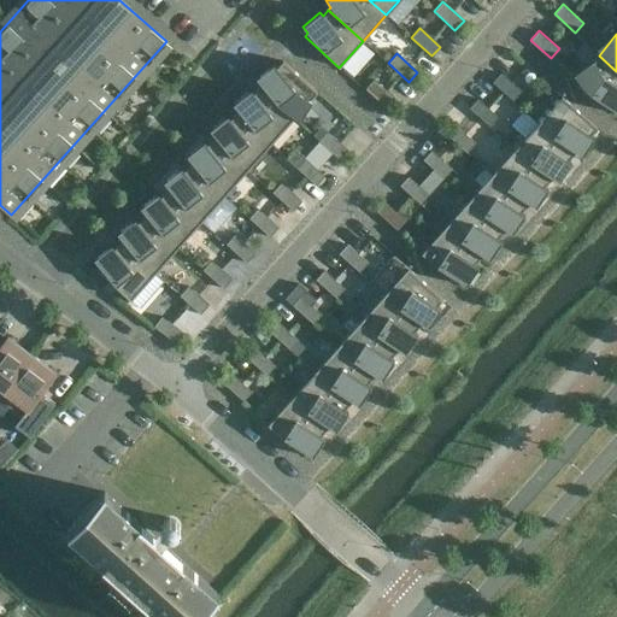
[(616,71),(599,56),(575,82),(610,113),(612,110),(616,112),(616,71)]
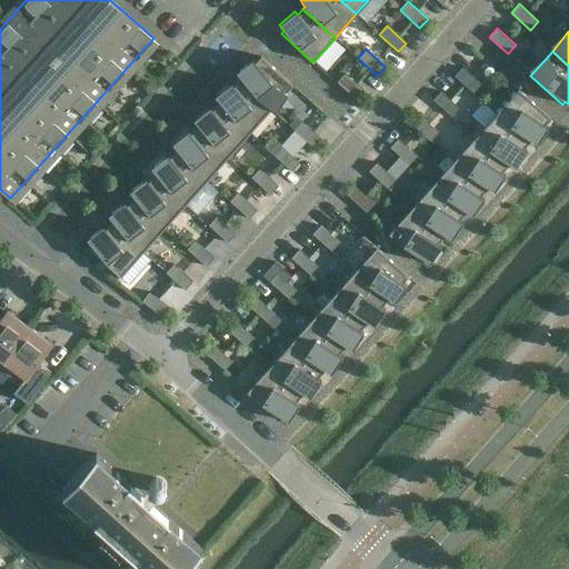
[(241,78),(239,81),(270,109),(292,86),(260,57),(255,62),(252,59),(236,72),(241,78)]
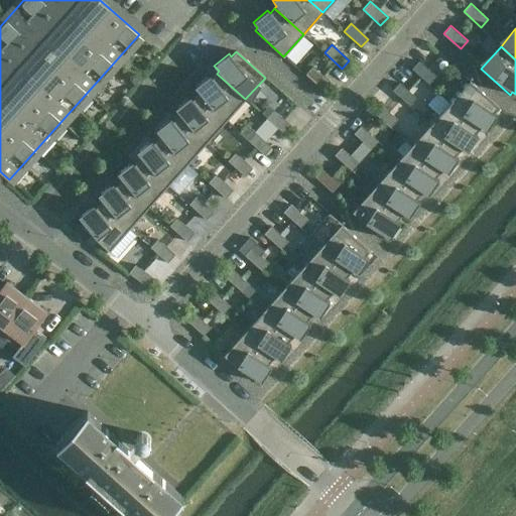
[(412,69),(429,84),(436,76),(419,60),(412,69)]
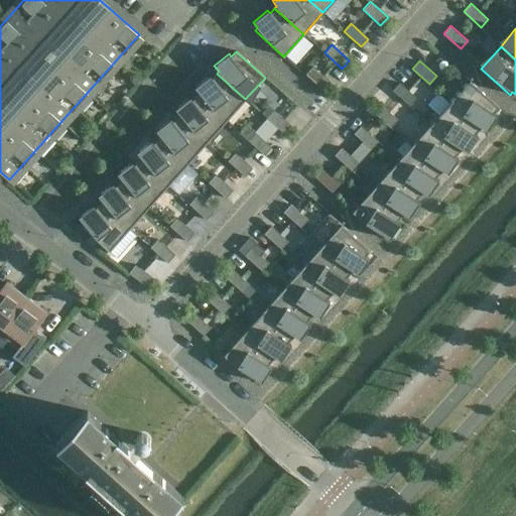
[(312,67),(304,75),(323,90),(330,82),(312,67)]
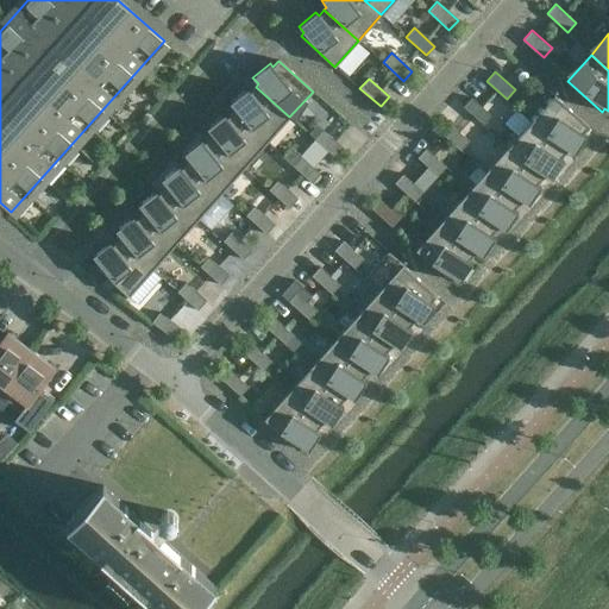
[(234,110),(232,112),(267,143),(289,117),(256,87),(250,93),(246,88),(230,102),(234,110)]
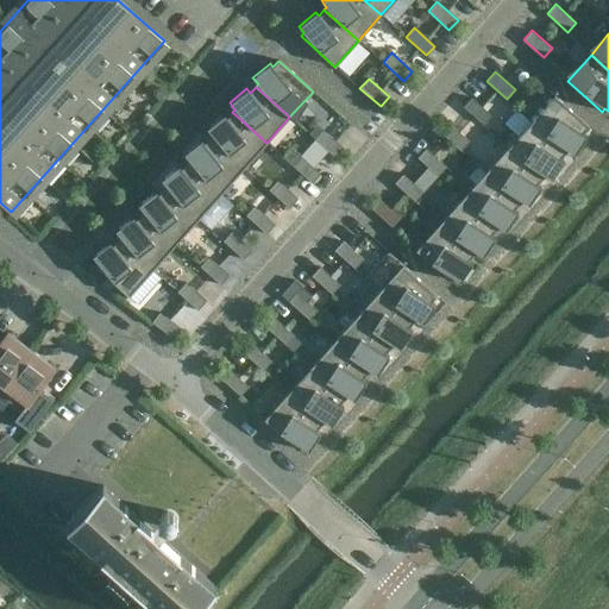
[(554,95),(531,121),(565,152),(567,150),(575,155),(586,136),(582,133),(589,126),(554,95)]
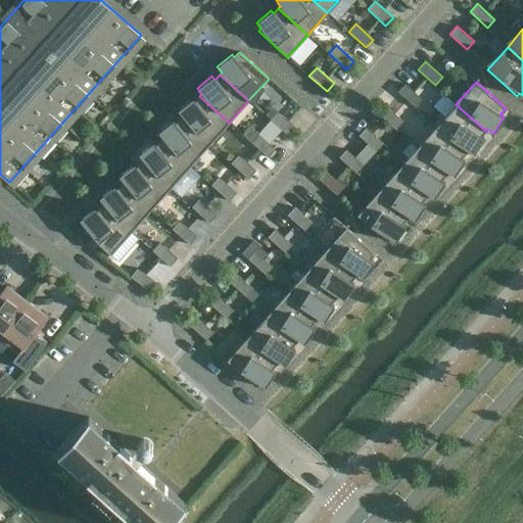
[(396,93),(414,108),(423,99),(406,83),(396,93)]
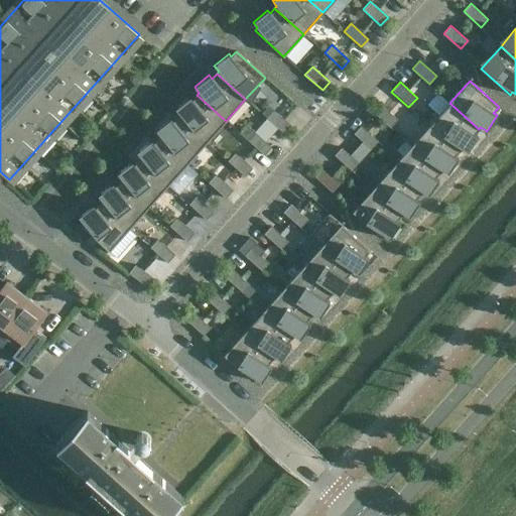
[(179,114),(177,116),(207,142),(226,121),(197,95),(192,100),(189,97),(175,109),(179,114)]
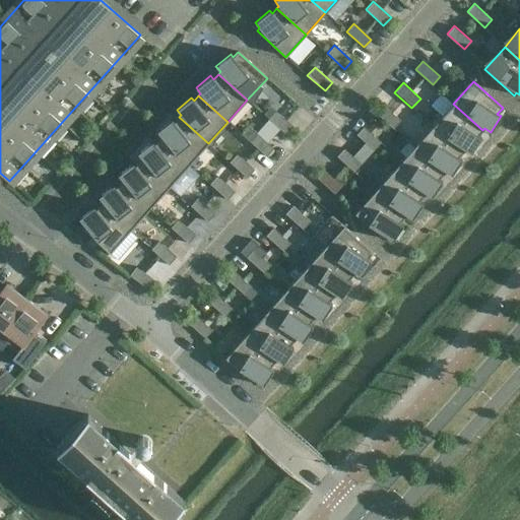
[(377,112),(394,128),(401,120),(384,104),(377,112)]
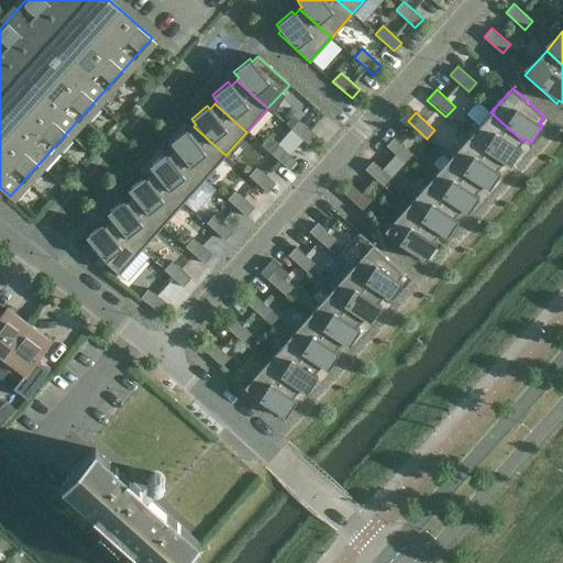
[(522,141),(490,112),(470,136),(500,165),(504,162),(509,166),(521,150),(517,146),(522,141)]
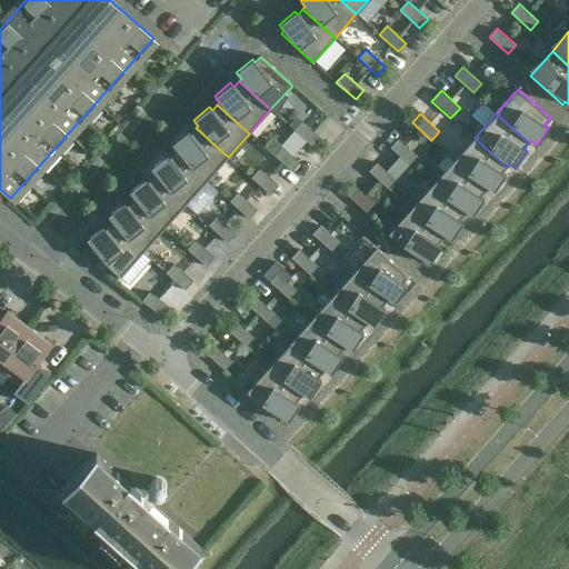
[(287,120),(273,133),(281,141),(295,128),(287,120)]
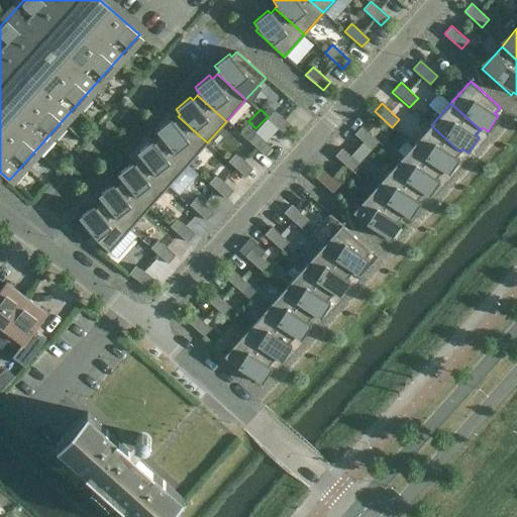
[(284,134),(291,126),(274,110),(267,118),(284,134)]
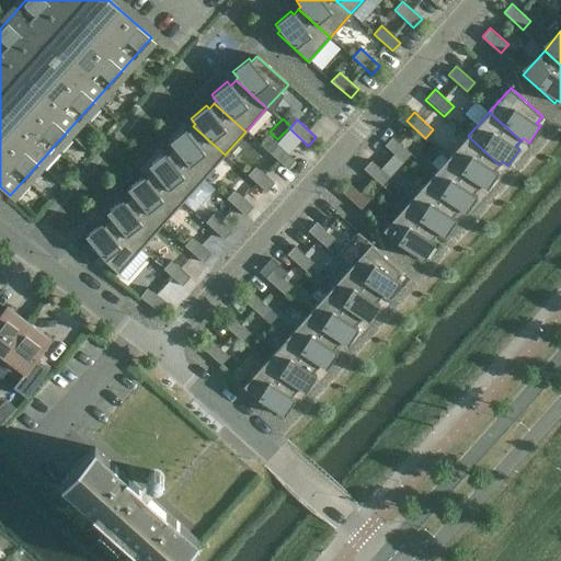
[(225,155),(193,126),(187,133),(185,129),(170,141),(174,148),(172,150),(204,179),(225,155)]
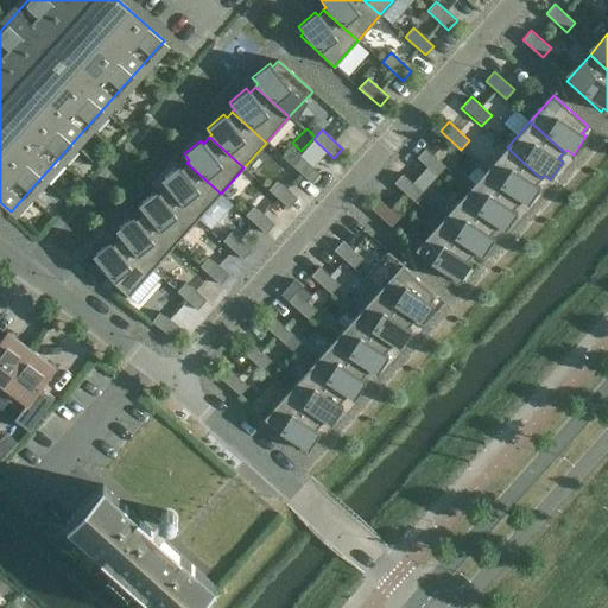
[(417,157),(438,175),(447,166),(425,147),(417,157)]
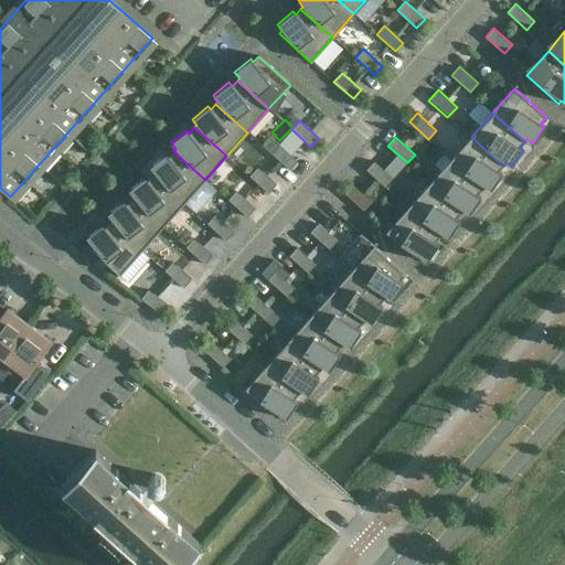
[(502,166),(471,137),(450,160),(481,189),(483,187),(490,191),(501,173),(498,171),(502,166)]
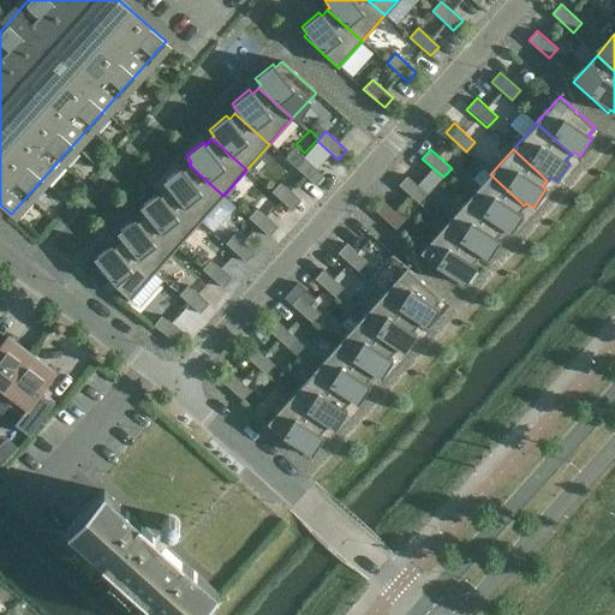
[(315,185),(323,175),(303,157),(294,167),(315,185)]
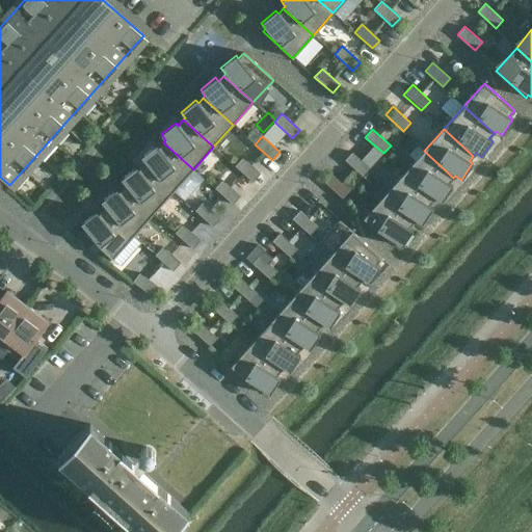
[(193,169),(163,142),(158,148),(156,144),(140,157),(145,162),(143,164),(173,191),(193,169)]
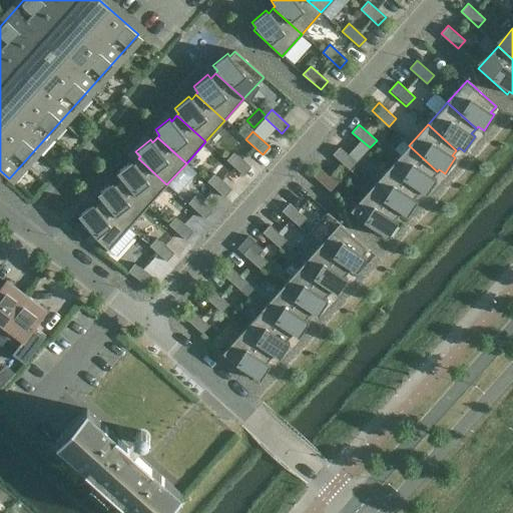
[(333,153),(350,169),(358,161),(340,145),(333,153)]
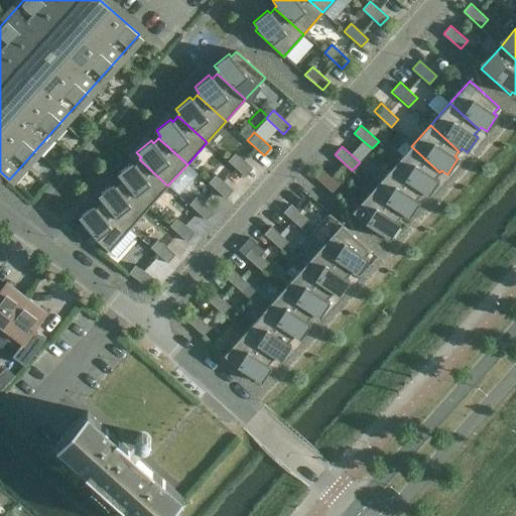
[(439,172),(411,146),(391,168),(420,195),(422,191),(428,196),(438,179),(435,177),(439,172)]
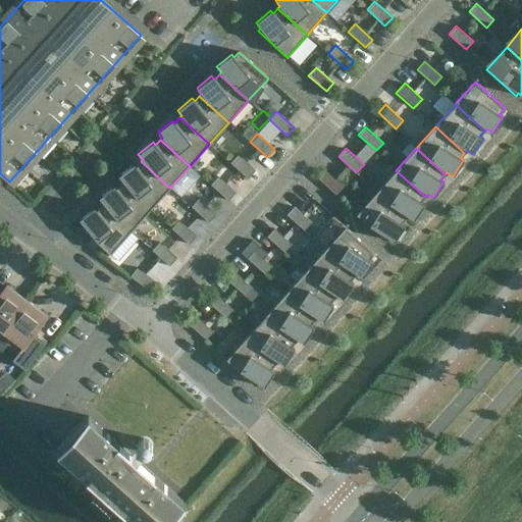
[(248,179),(255,171),(238,155),(229,163),(248,179)]
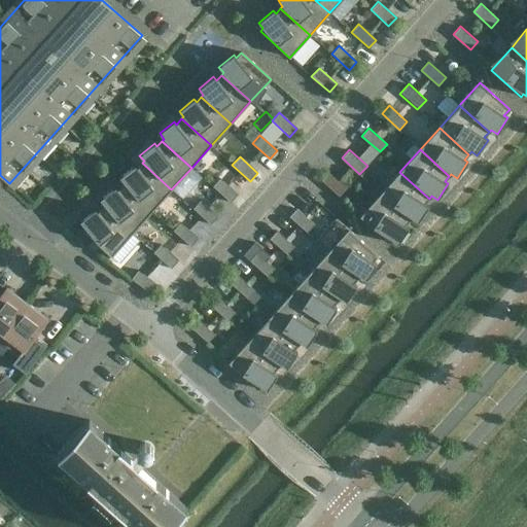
[(171,189),(142,163),(137,168),(135,165),(119,177),(124,183),(121,185),(151,212),(171,189)]
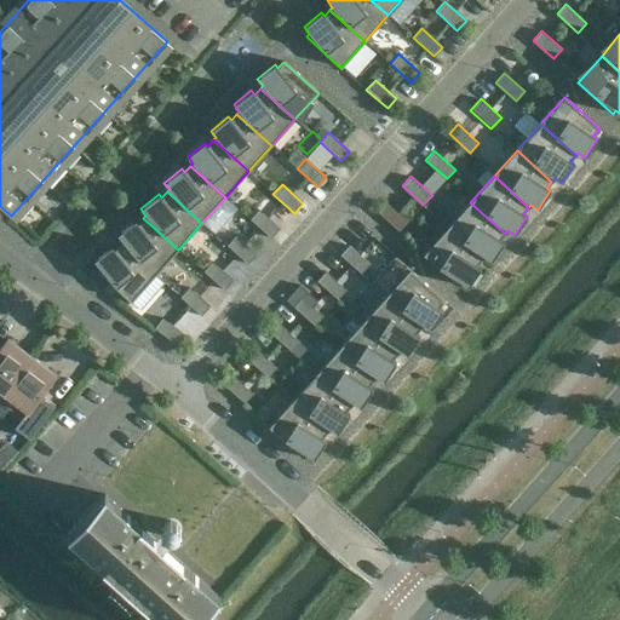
[(379,212),(400,231),(408,220),(388,202),(379,212)]
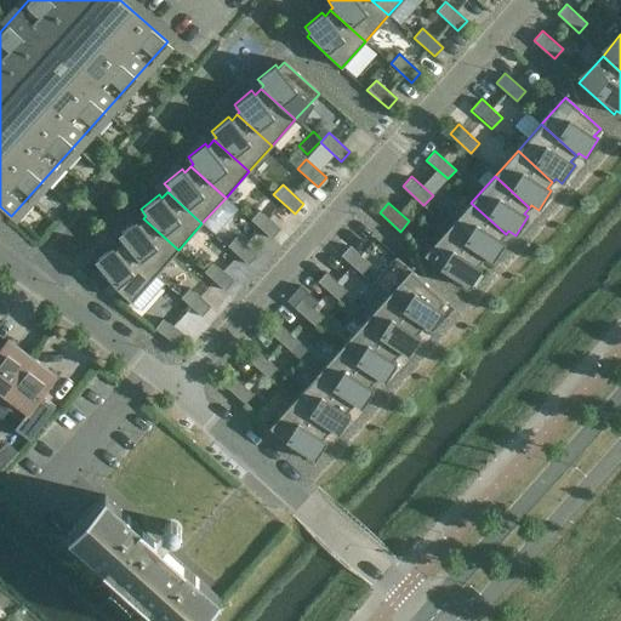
[(506,234),(471,203),(448,228),(483,260),(485,257),(491,261),(505,243),(501,240),(506,234)]
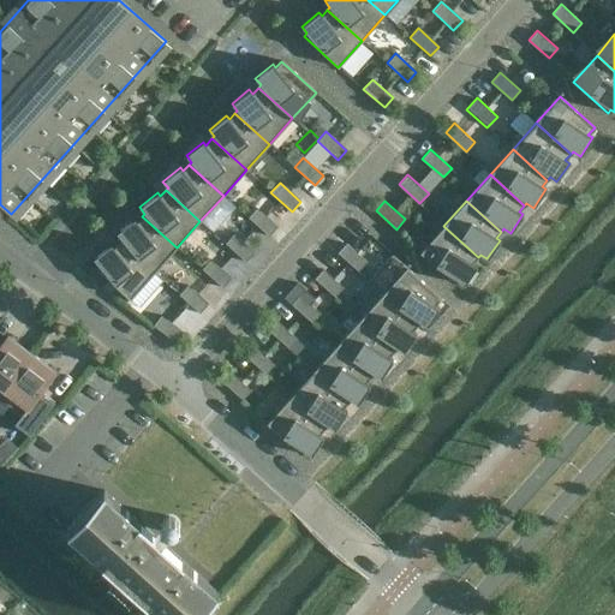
[(269,237),(278,227),(256,209),(248,218),(269,237)]
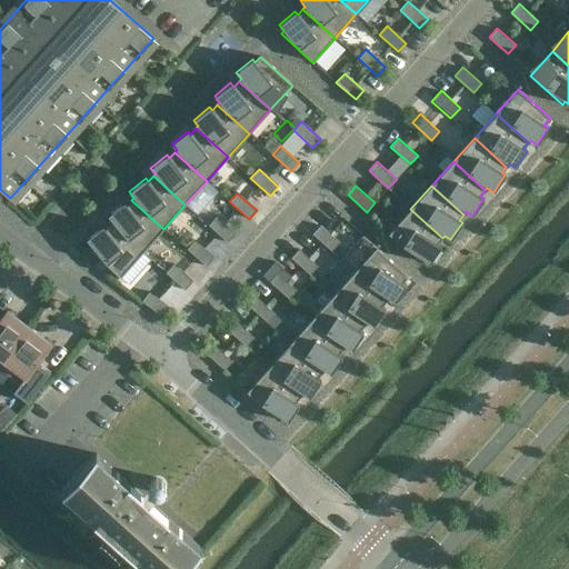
[(163,229),(131,200),(127,206),(123,202),(108,216),(112,221),(110,223),(142,252),(163,229)]
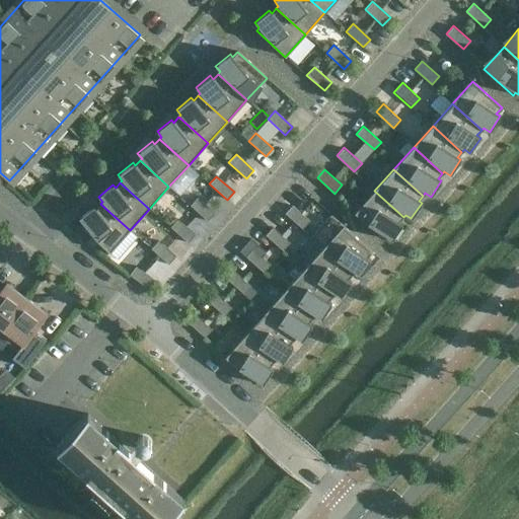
[(403,217),(374,191),(355,213),(383,239),(386,236),(392,240),(402,224),(398,222),(403,217)]
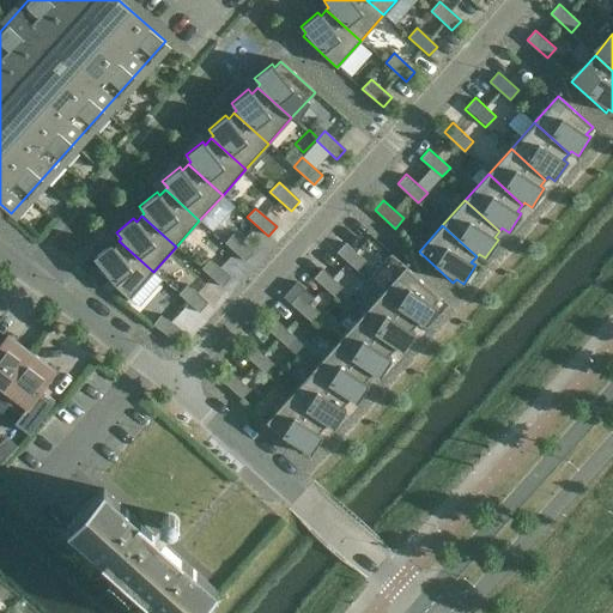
[(232,234),(224,243),(244,261),(253,253),(232,234)]
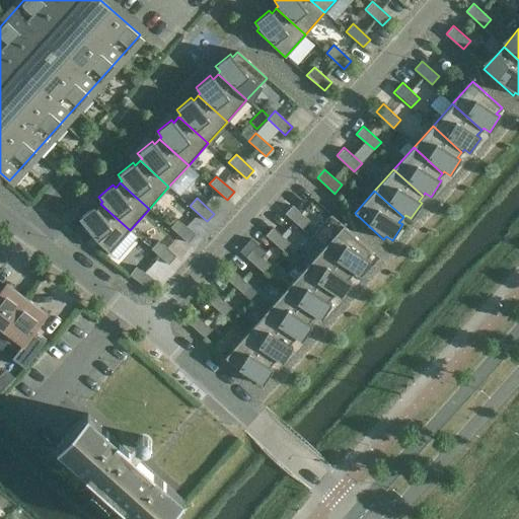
[(130,230),(100,204),(96,209),(93,206),(79,218),(83,224),(80,226),(109,252),(130,230)]
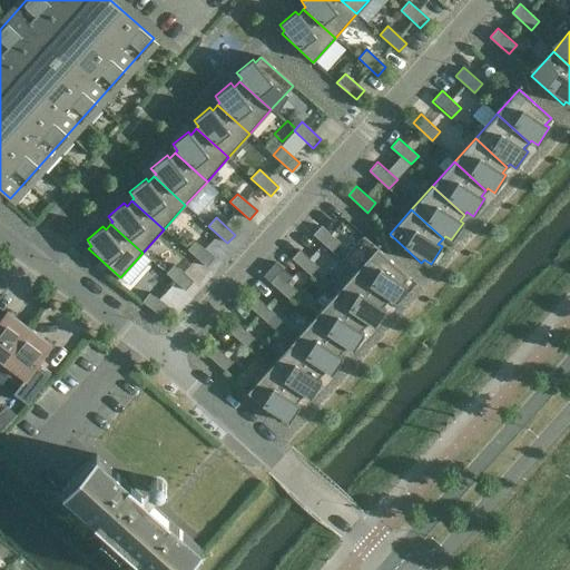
[(313,234),(332,252),(341,243),(321,225),(313,234)]
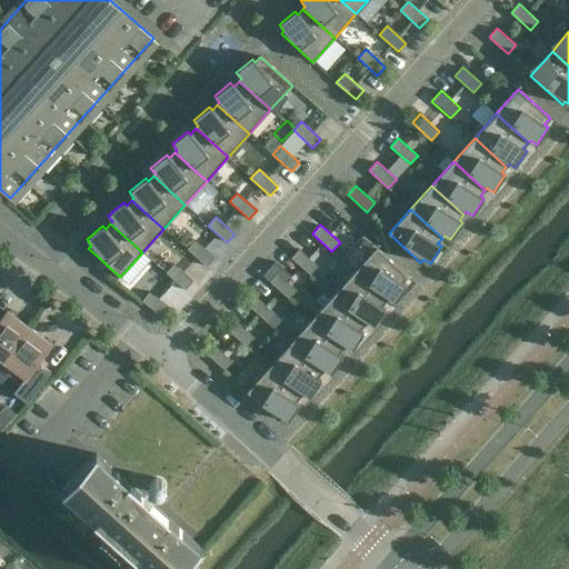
[(195,240),(187,249),(206,267),(213,258),(195,240)]
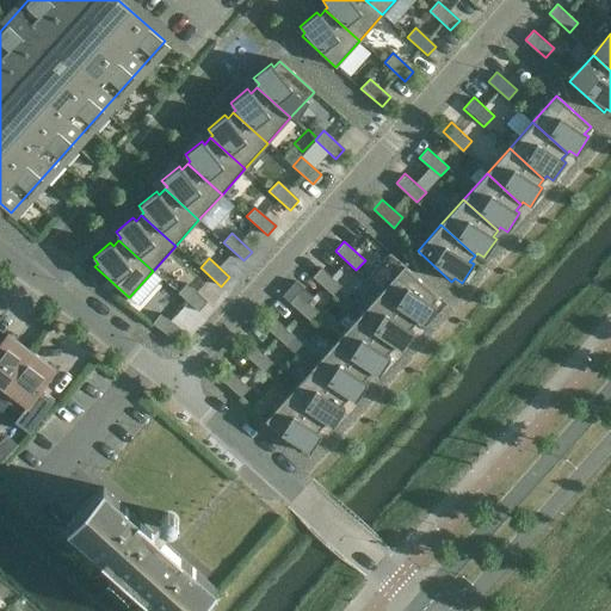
[(403,266),(381,292),(414,323),(417,320),(424,325),(436,306),(432,303),(438,296),(403,266)]
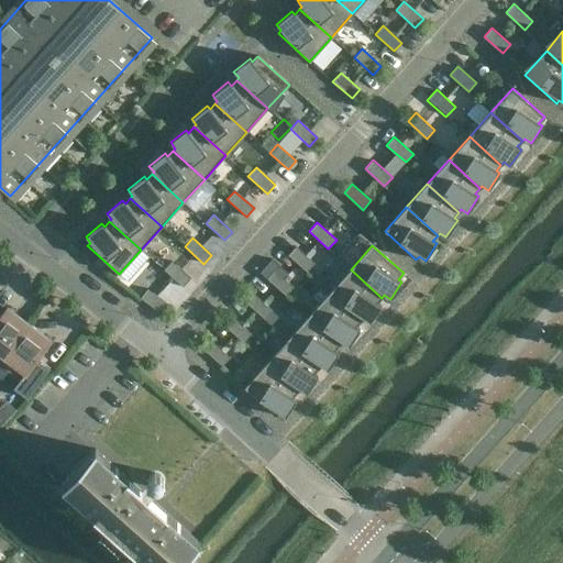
[(288,255),(307,272),(315,263),(296,246),(288,255)]
